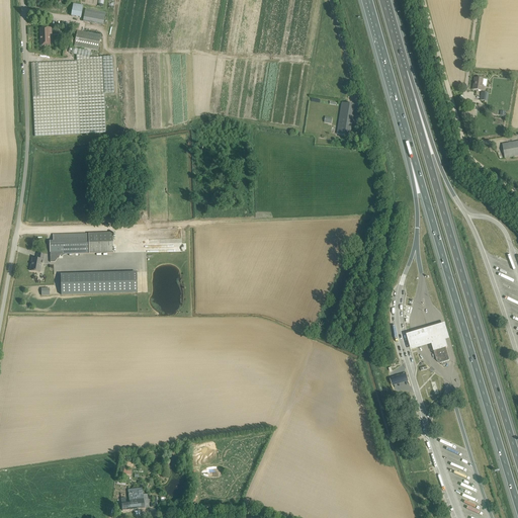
[(83,6),(73,4),(71,16),(81,18),(83,6)]
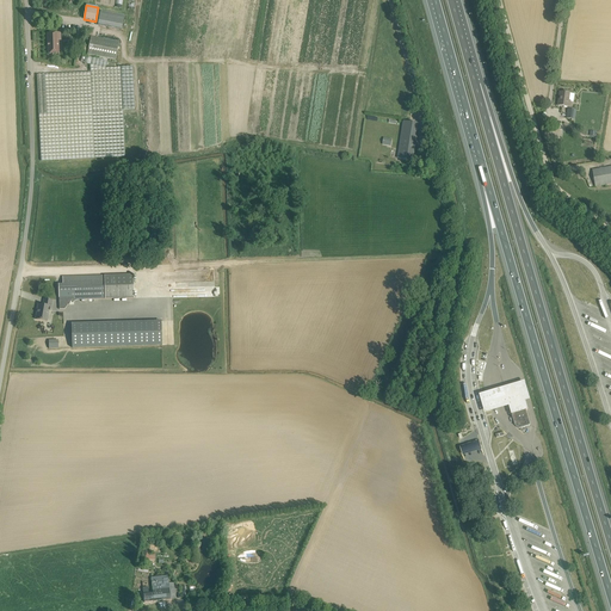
[(100,11),(98,25),(123,29),(124,13),(100,11)]
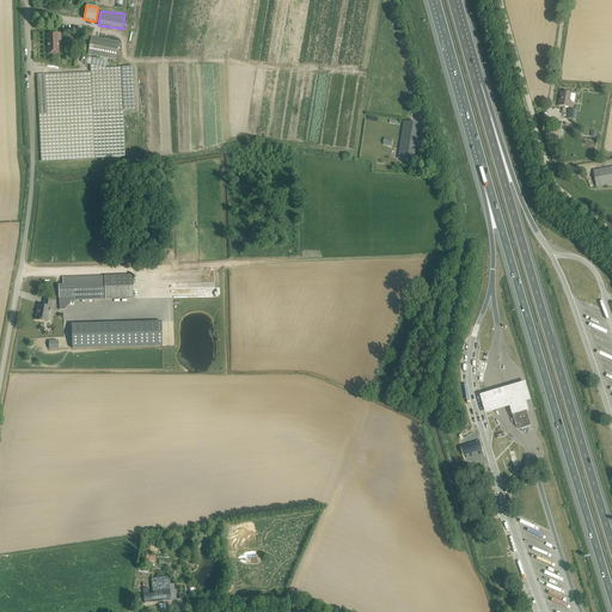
[(61,41),(61,34),(48,34),(48,54),(59,54),(59,41),(61,41)]
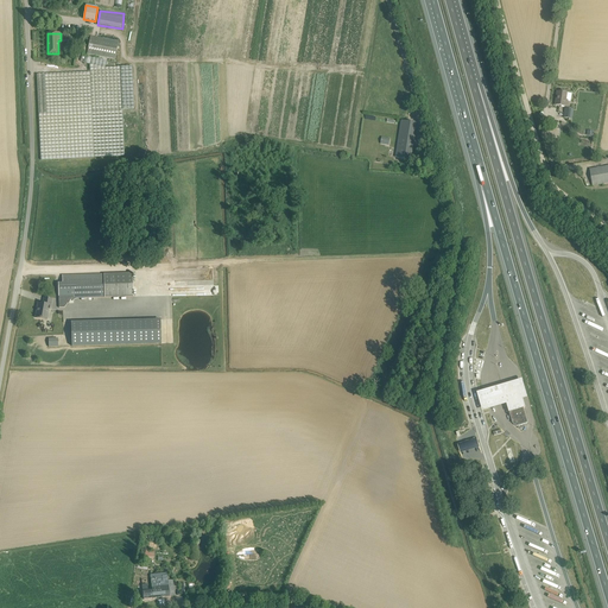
[(119,42),(90,37),(87,55),(115,61),(119,42)]
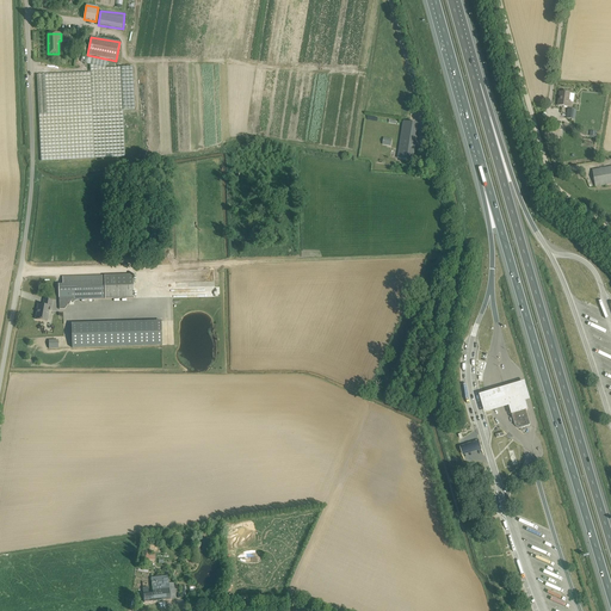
[(107,61),(86,56),(87,48),(81,47),(79,55),(82,56),(81,62),(85,62),(84,63),(90,65),(91,73),(37,75),(41,161),(125,158),(123,110),(135,110),(133,67),(121,68),(105,68),(107,61)]
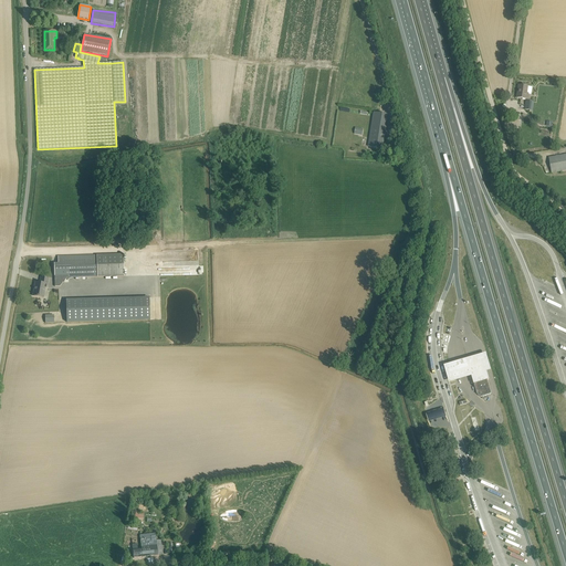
[(526,86),(525,85),(525,86),(521,85),(520,93),(519,93),(517,97),(528,100),(530,94),(532,94),(533,87),(528,86),(526,86)]
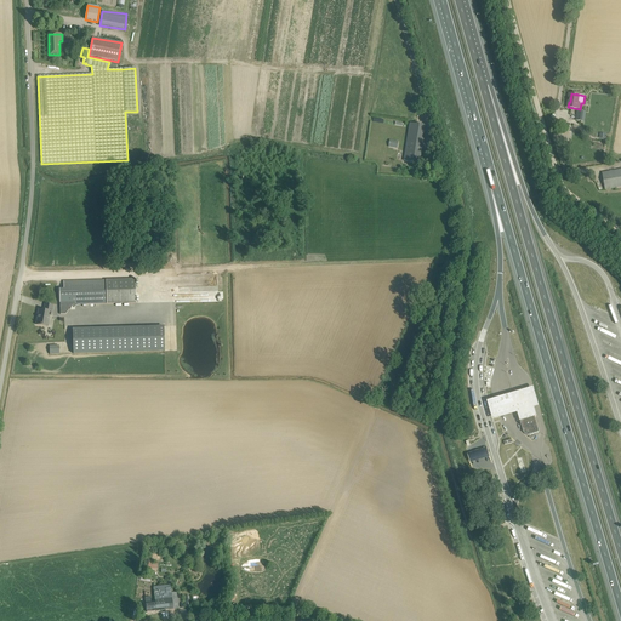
[(426,126),(420,125),(410,124),(405,161),(414,163),(420,163),(426,126)]
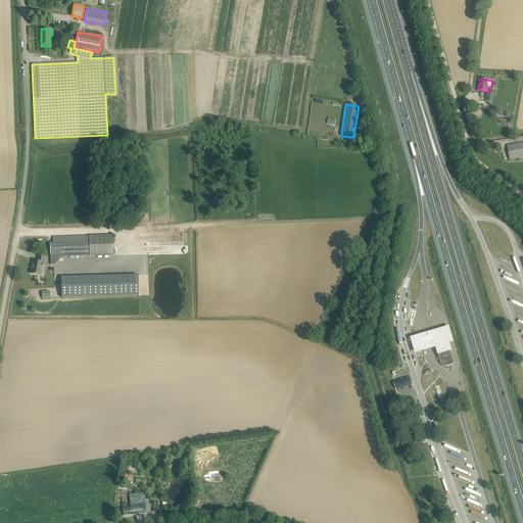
[(522,142),(508,145),(510,159),(522,157),(522,142)]
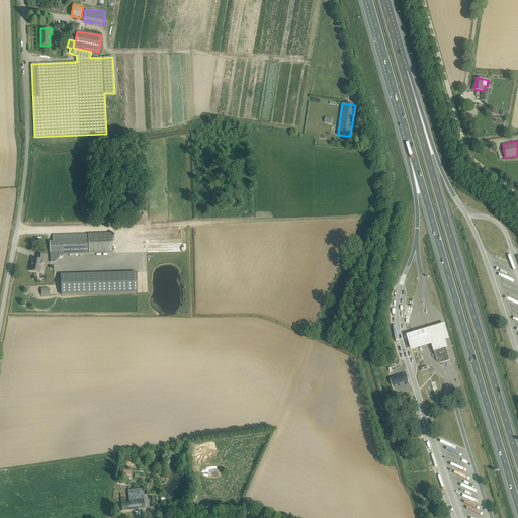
[(113,233),(53,235),(54,241),(50,242),(50,255),(51,255),(51,262),(55,262),(56,261),(57,260),(61,255),(113,253),(113,233)]
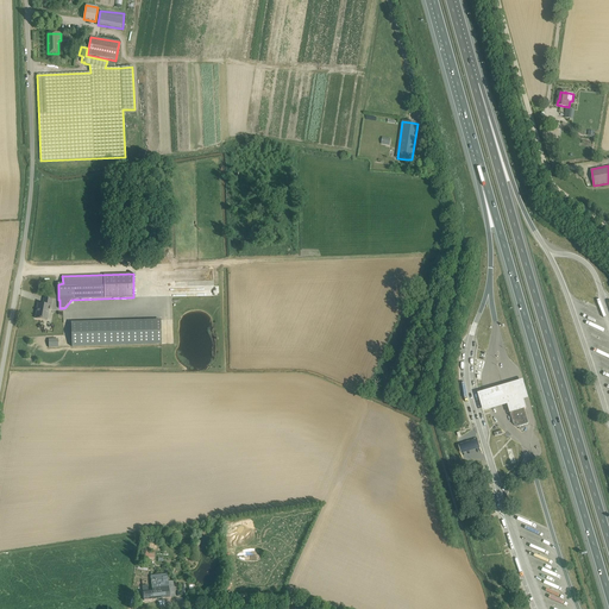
[(52,300),(50,300),(44,299),(43,305),(38,305),(36,319),(45,320),(48,309),(50,311),(52,300)]
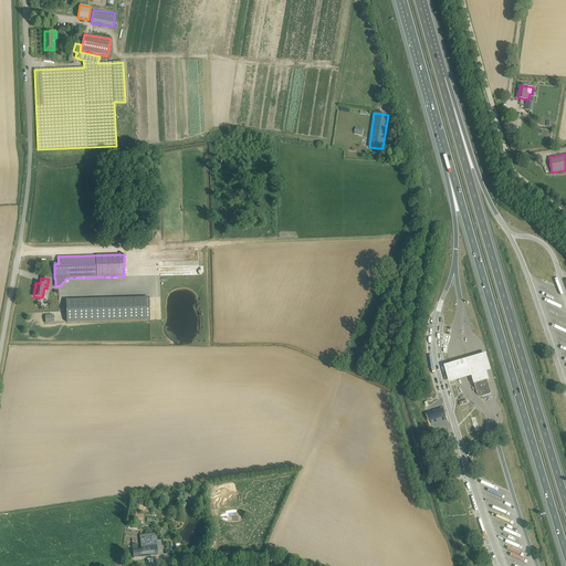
[(66,300),(66,306),(67,322),(67,323),(114,321),(145,321),(150,320),(149,297),(144,297),(66,300)]
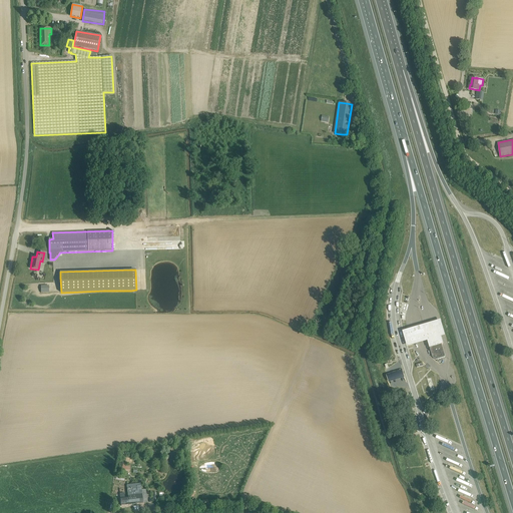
[(445,334),(440,319),(402,330),(407,346),(427,340),(429,347),(431,347),(442,344),(443,343),(441,336),(445,334)]
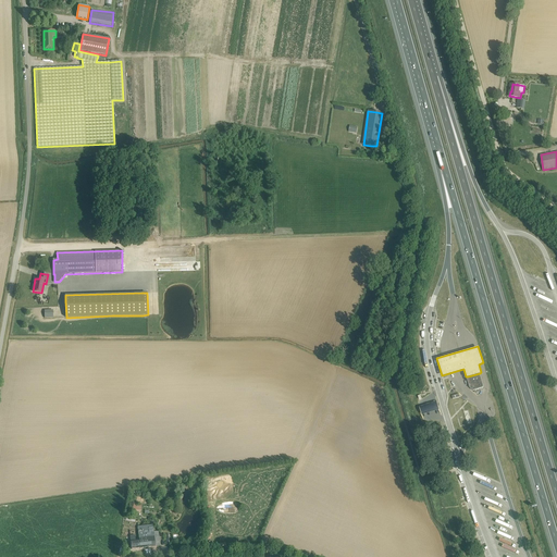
[(473,391),(481,388),(483,387),(483,386),(483,385),(480,374),(480,373),(468,376),(468,378),(467,378),(469,387),(473,391)]
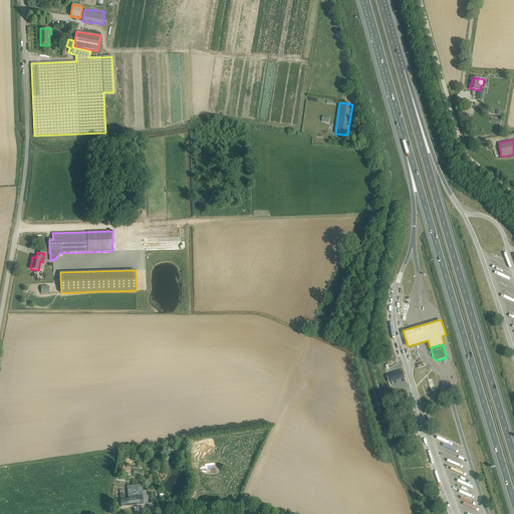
[(403,370),(387,375),(389,382),(405,377),(403,370)]
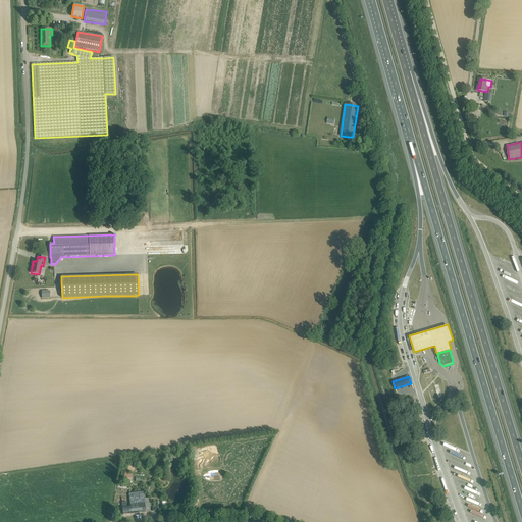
[(451,458),(454,460),(455,457),(461,459),(462,455),(464,456),(465,453),(453,448),(450,454),(452,455),(451,458)]
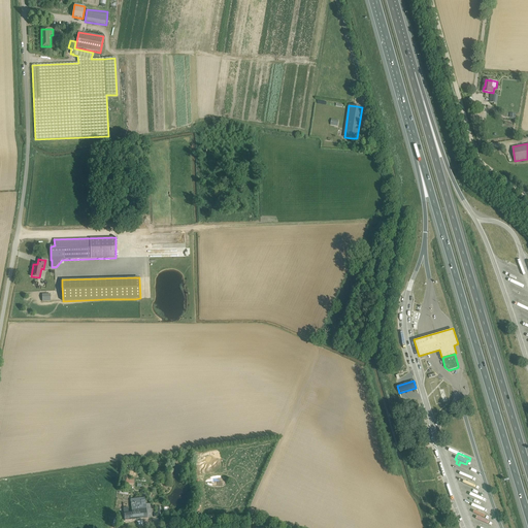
[(151,507),(146,508),(145,499),(131,500),(132,512),(124,513),(125,521),(152,518),(151,507)]
